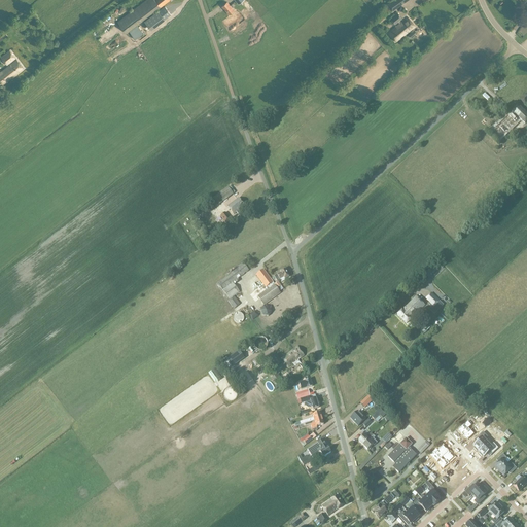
[(145,0),(131,11),(117,22),(127,33),(159,8),(161,10),(146,22),(152,29),(176,10),(170,2),(162,9),(161,7),(170,0),(169,0),(145,0)]
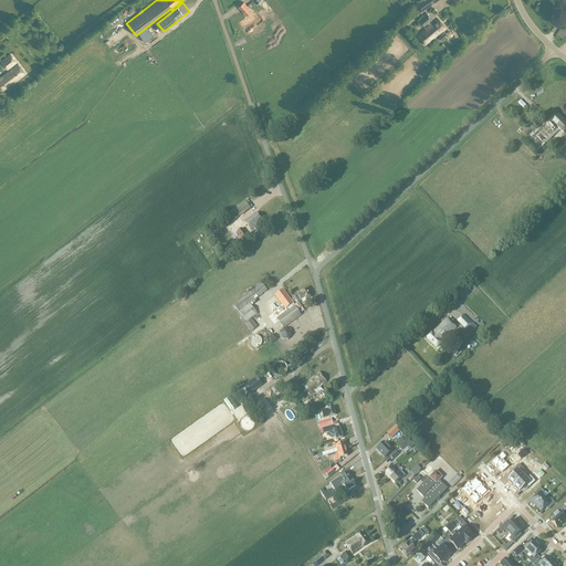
[(423,0),(417,6),(420,11),(436,0),(423,0)]
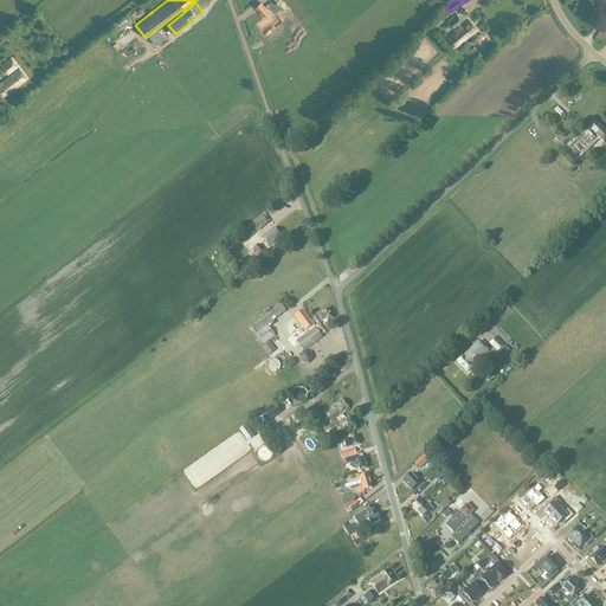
[(256,7),(264,17),(270,12),(266,10),(269,7),(268,5),(265,6),(262,2),(256,7)]
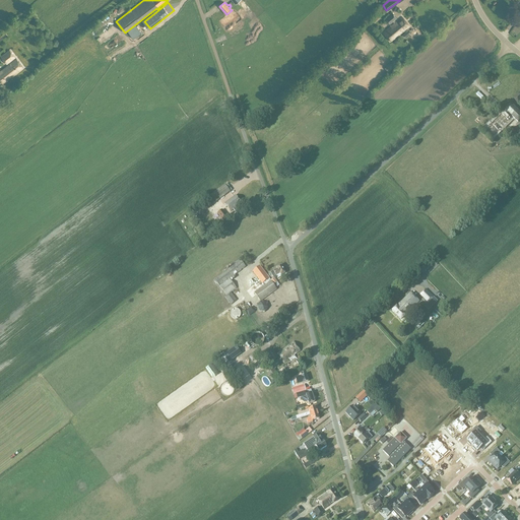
[(207,18),(213,14),(211,10),(204,14),(207,18)]
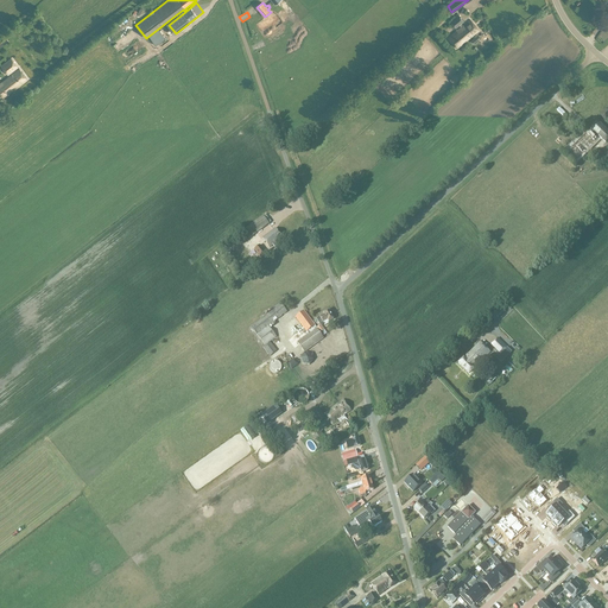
[(266,35),(279,23),(272,14),(258,26),(266,35)]
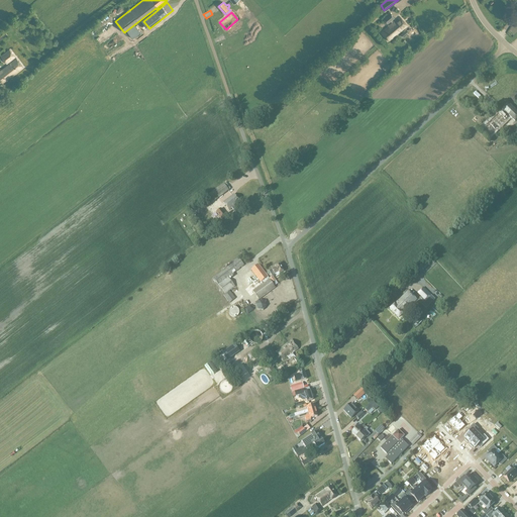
[(394,19),(390,13),(384,18),(388,24),(394,19)]
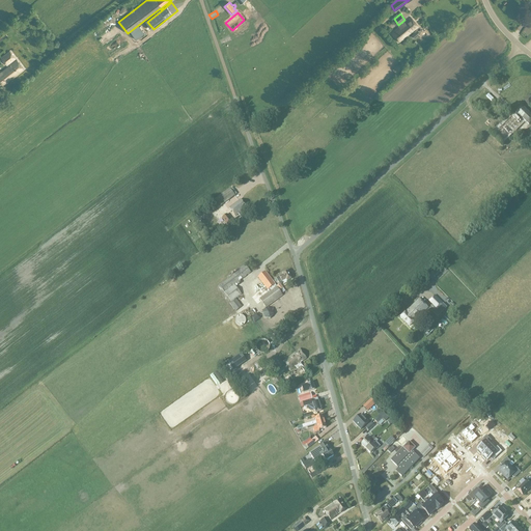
[(401,25),(410,34),(419,26),(411,17),(401,25)]
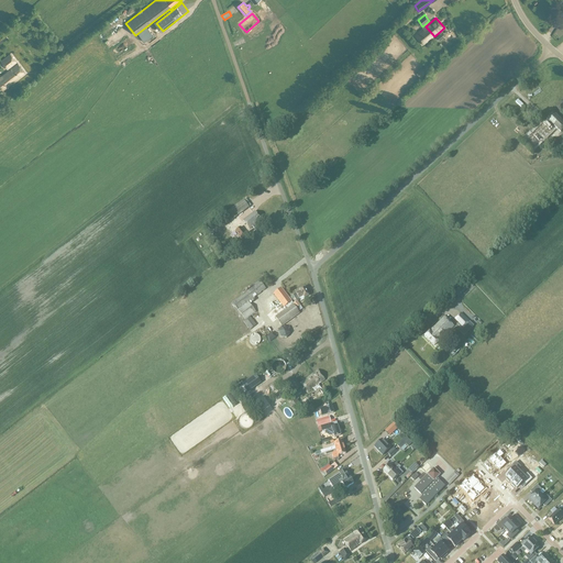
[(434,36),(426,26),(416,35),(423,45),(434,36)]
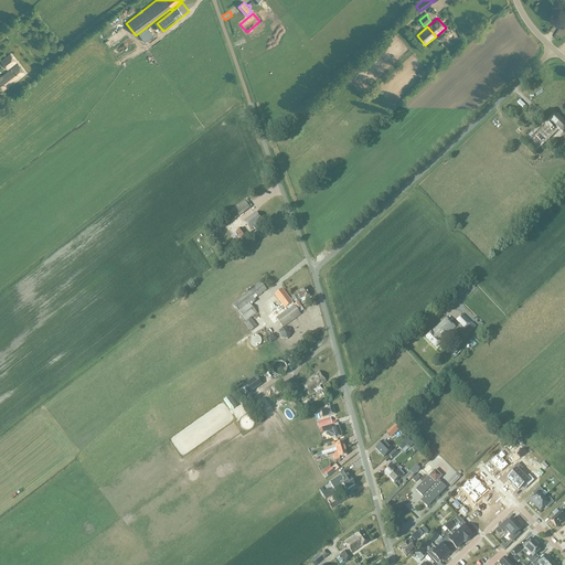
[(149,29),(141,34),(139,35),(145,42),(146,41),(153,35),(149,29)]
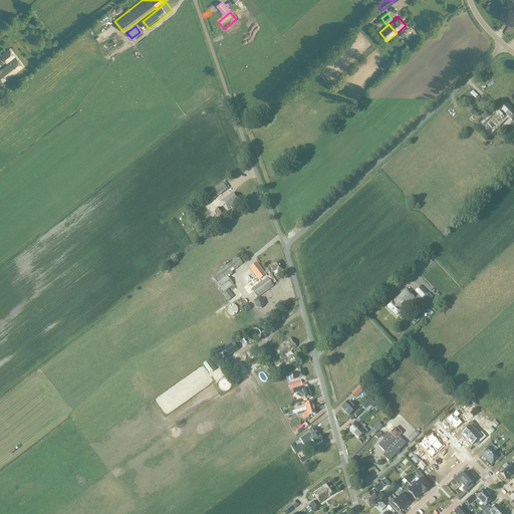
[(15,57),(9,49),(1,56),(7,63),(15,57)]
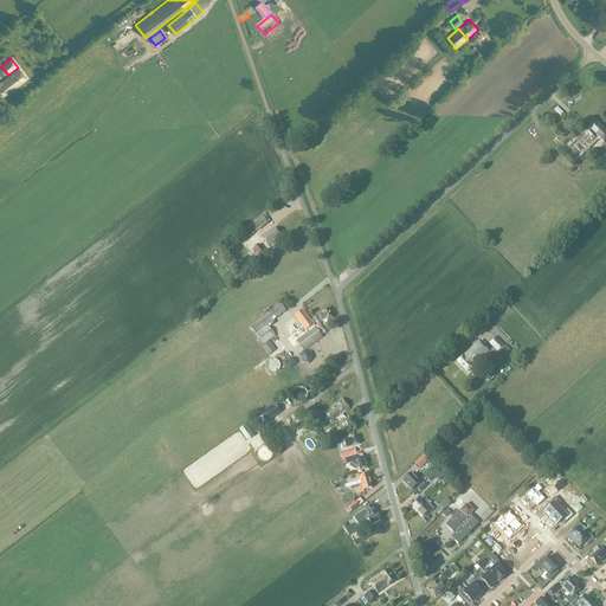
[(19,69),(0,83),(0,92),(4,98),(27,79),(19,69)]
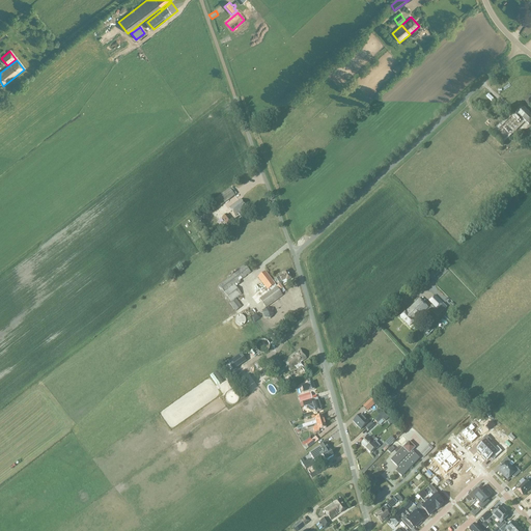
[(529,124),(530,122),(530,116),(530,115),(530,113),(523,105),(515,112),(529,124)]
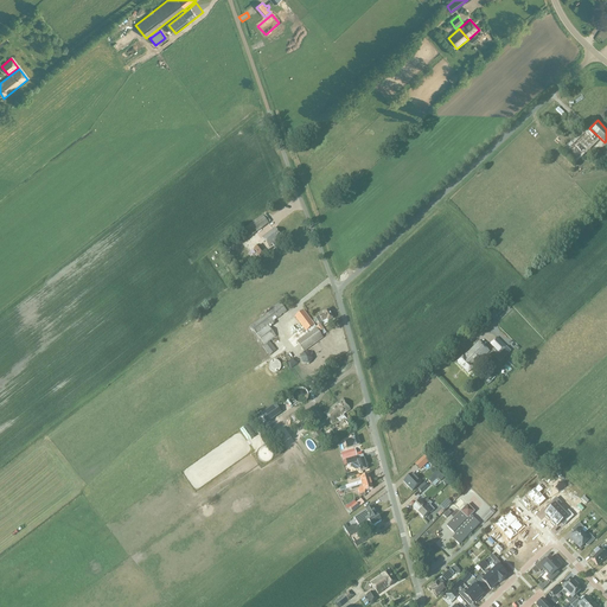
[(594,141),(586,133),(568,151),(577,159),(594,141)]
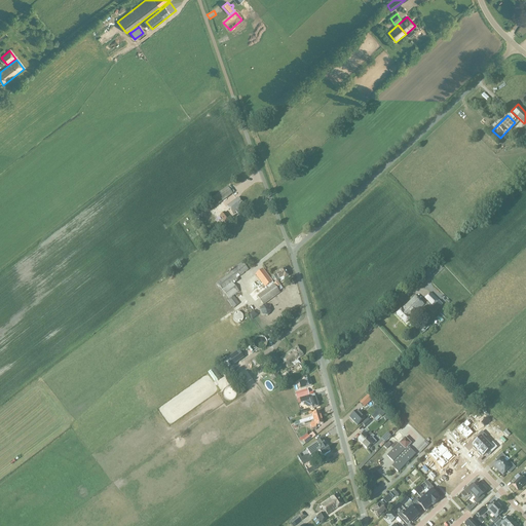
[(205,209),(200,212),(203,216),(209,212),(209,213),(216,208),(232,194),(236,190),(240,188),(236,182),(232,185),(234,187),(229,190),(227,188),(225,189),(221,183),(218,185),(216,182),(211,186),(215,191),(216,192),(218,194),(210,200),(213,203),(205,209)]
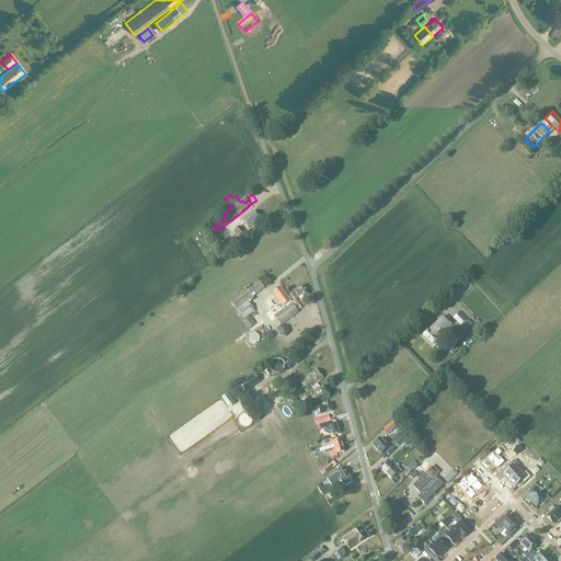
[(254,212),(242,220),(249,229),(252,227),(253,229),(256,227),(255,226),(262,220),(254,212)]
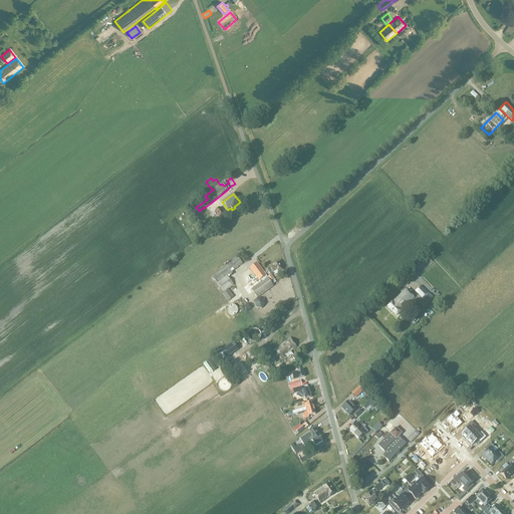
[(220,218),(225,214),(220,208),(215,212),(220,218)]
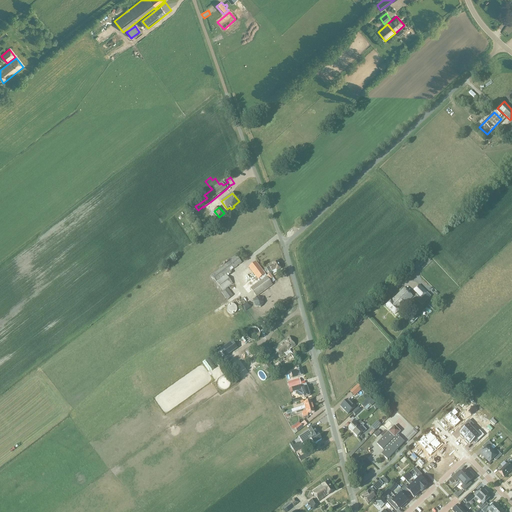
[(237,256),(224,266),(211,276),(223,291),(222,293),(227,300),(233,296),(227,288),(230,286),(233,284),(231,281),(236,277),(232,271),(242,263),(237,256)]
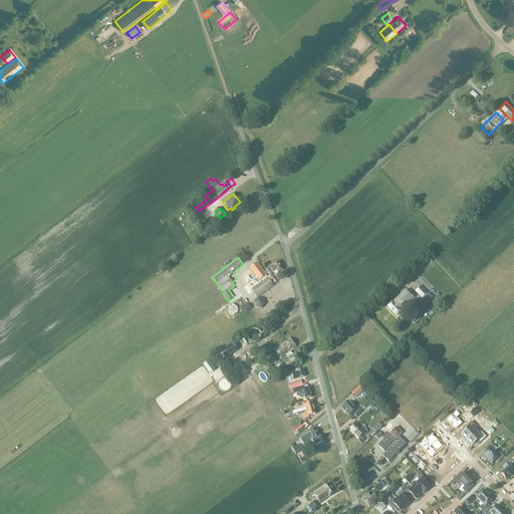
[(270,275),(273,273),(275,276),(279,274),(278,272),(282,270),(278,262),(273,265),(274,266),(267,270),(270,275)]
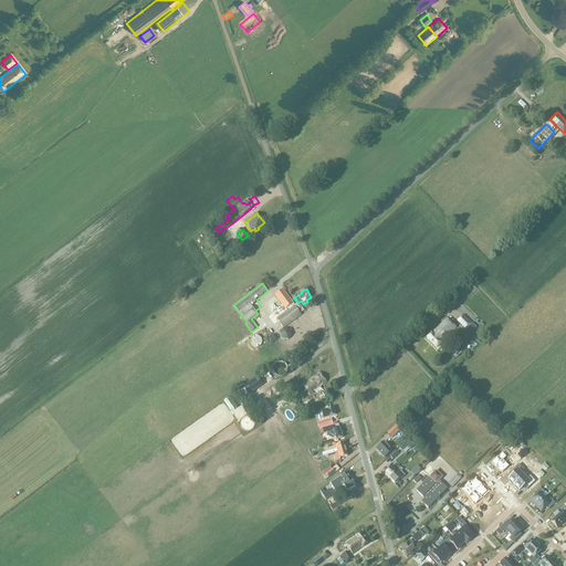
[(300,303),(295,306),(283,290),(275,296),(285,310),(287,308),(289,310),(276,318),(284,328),(302,315),(299,311),(302,307),(300,303)]
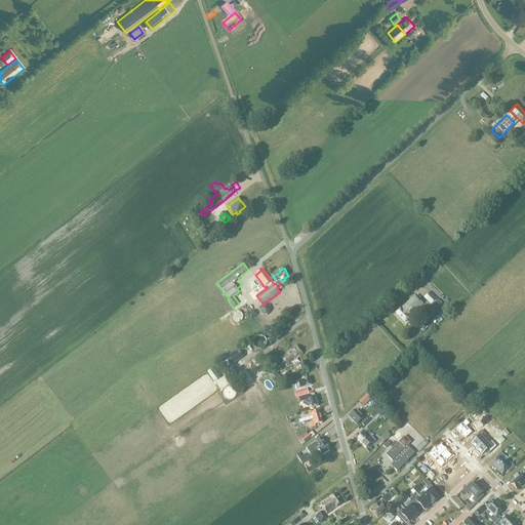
[(258,281),(256,283),(254,279),(247,283),(250,287),(252,285),(254,289),(260,285),(258,281)]
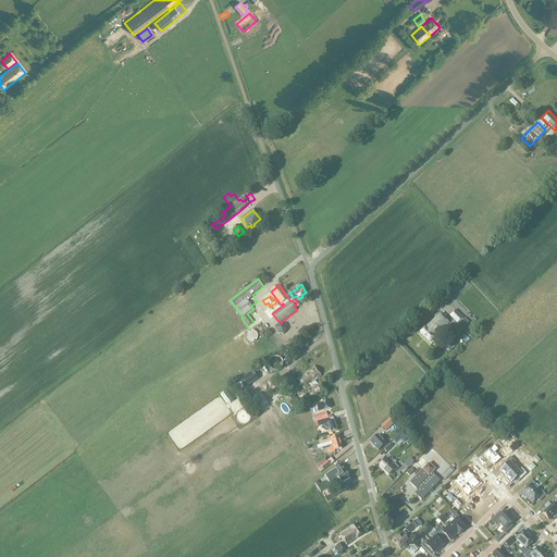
[(456,311),(454,309),(448,314),(450,317),(460,326),(460,325),(462,329),(469,323),(457,310),(456,311)]
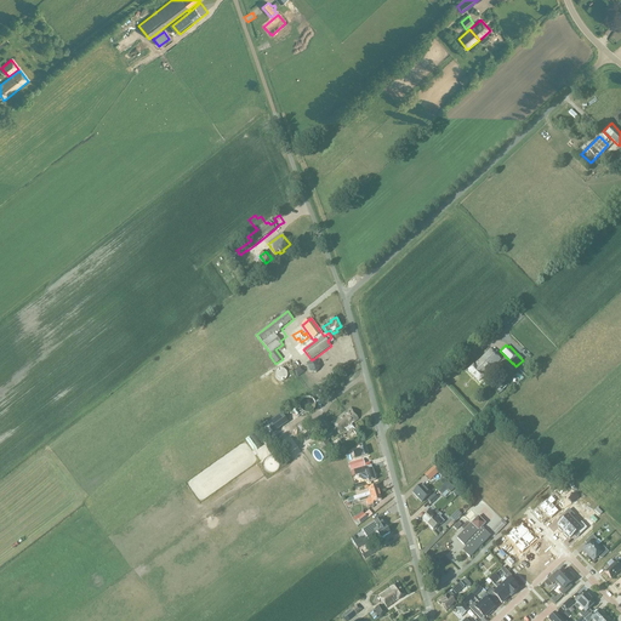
[(501,360),(491,351),(478,363),(477,362),(473,365),(474,366),(468,371),(479,382),(484,376),(501,360)]
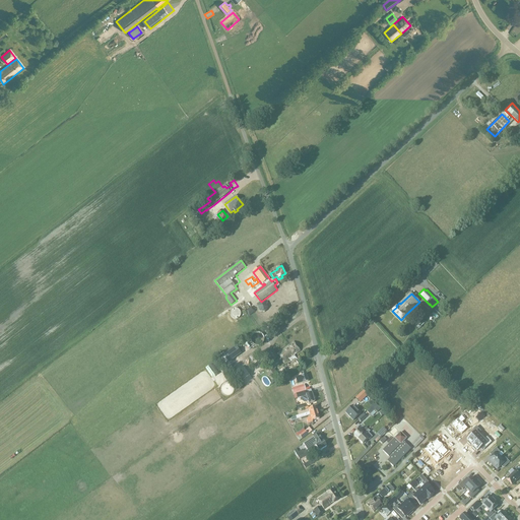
[(221,307),(228,303),(224,298),(217,302),(221,307)]
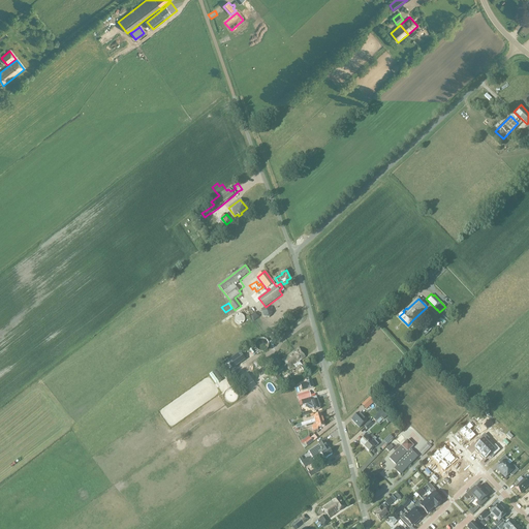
[(273,313),(271,308),(265,308),(261,312),(263,317),(270,318),(273,313)]
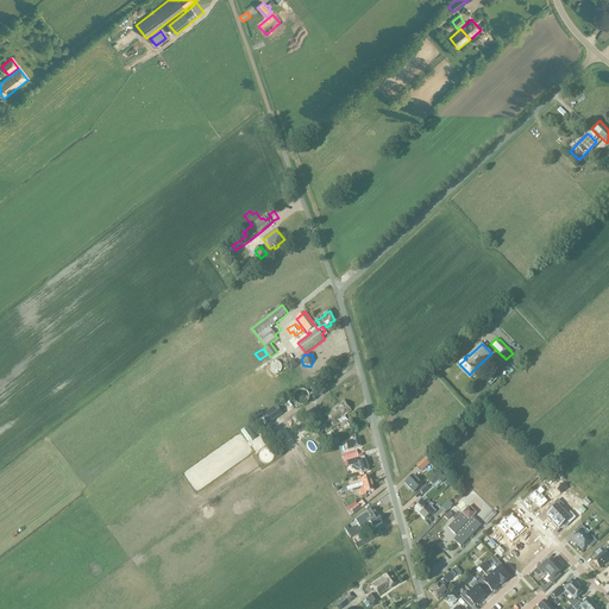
[(299,365),(294,359),(287,364),(292,371),(299,365)]
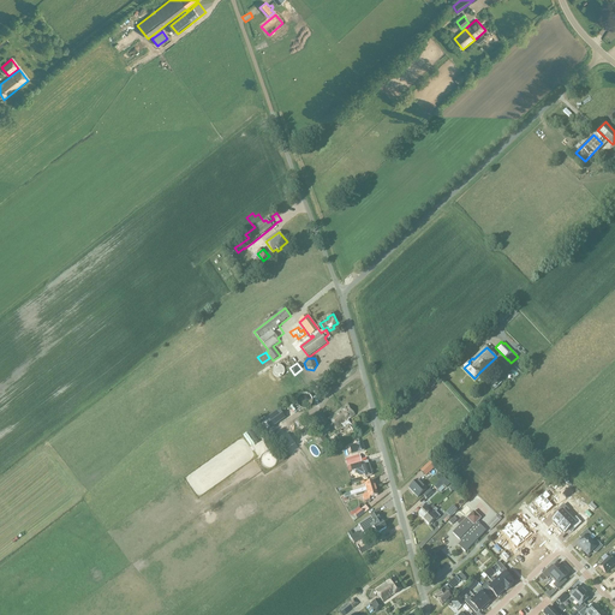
[(273,369),(273,371),(273,374),(274,376),(276,377),(279,378),(281,377),(284,376),(285,374),(285,371),(285,369),(284,368),(281,366),(279,365),(276,366),(274,368),(273,369)]
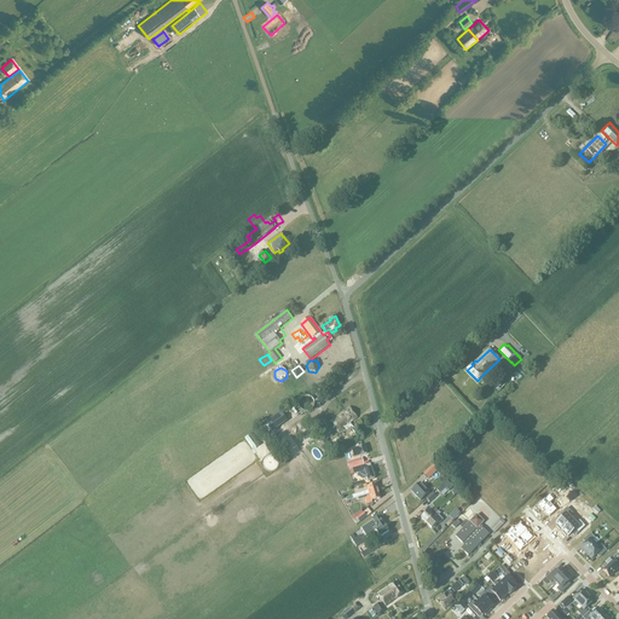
[(314,406),(314,404),(314,401),(313,399),(311,398),(310,397),(307,395),(305,397),(302,398),(300,399),(299,401),(299,404),(299,406),(300,409),(302,410),(305,411),(307,412),(310,411),(311,410),(313,409),(314,406)]
